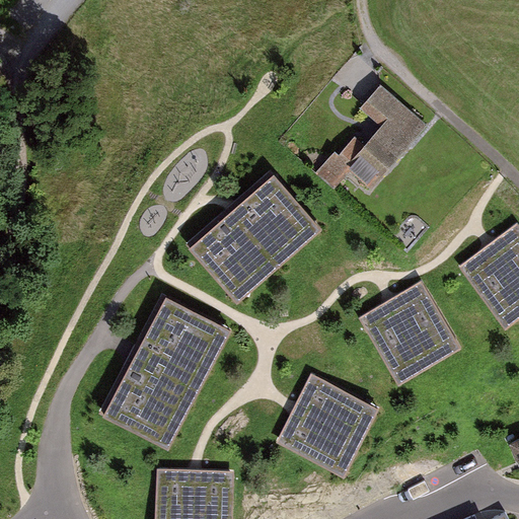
[(350,163),(370,182),(425,124),(383,86),(367,104),(384,121),(363,143),(355,136),(338,154),(336,152),(321,167),(335,179),(350,163)]
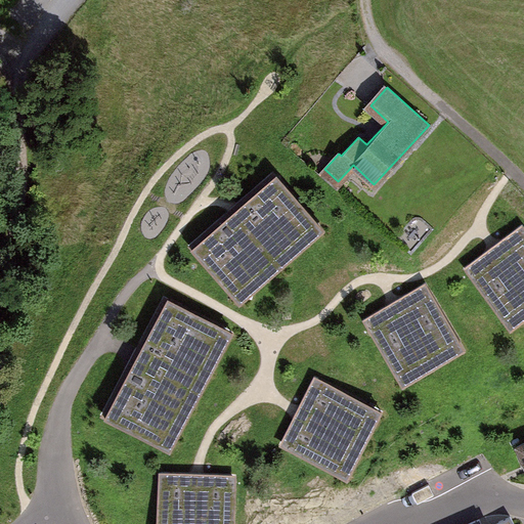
[(277,175),(197,246),(243,298),(323,227),(277,175)]
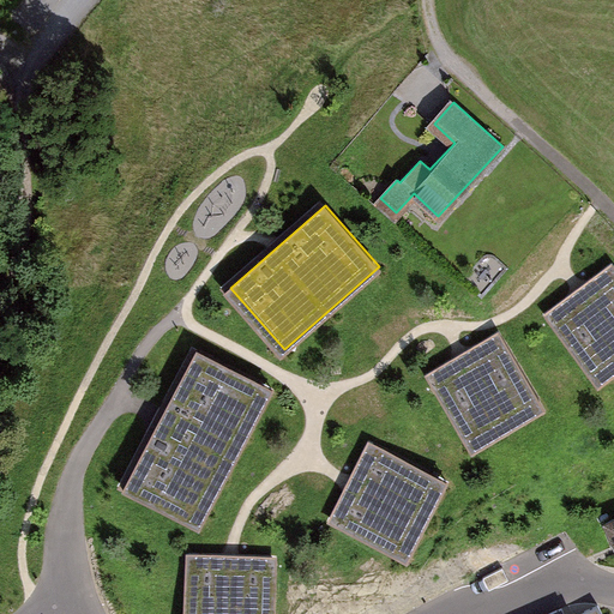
[(613,268),(613,266),(549,313),(597,379),(613,366),(613,268)]
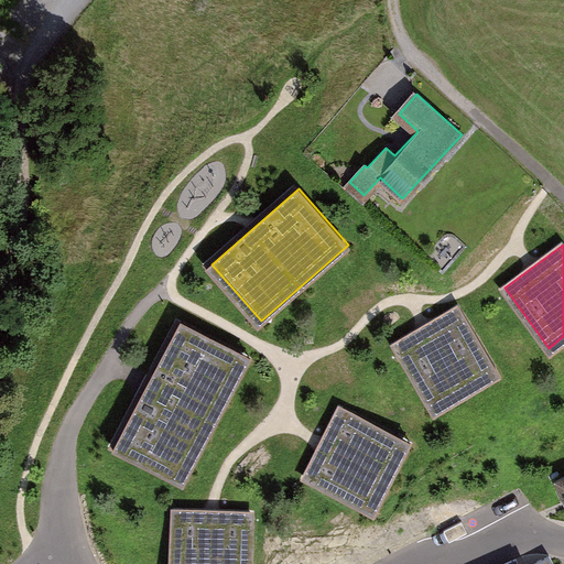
[(457,305),(393,345),(434,411),(499,371),(457,305)]
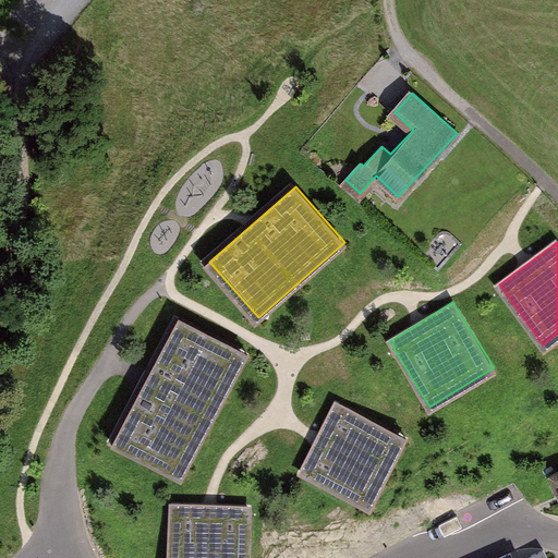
[(180,319),(112,439),(179,476),(246,355),(180,319)]
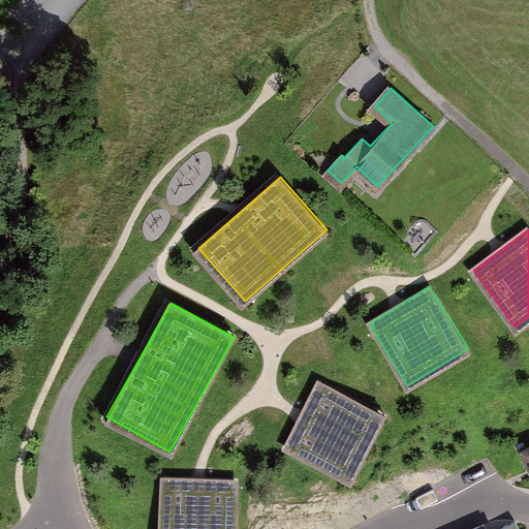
[(318,383),(287,447),(351,477),(382,413),(318,383)]
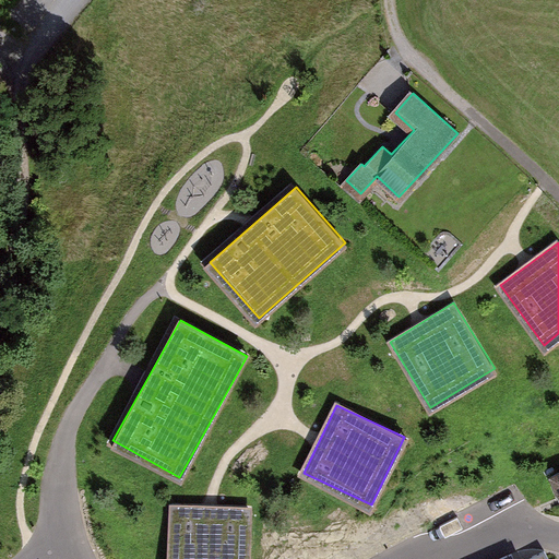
[(175,506),(171,558),(246,558),(249,509),(175,506)]
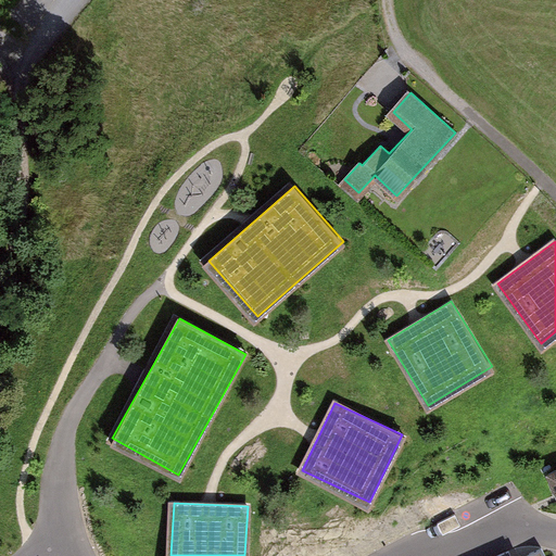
All buildings are outlined.
